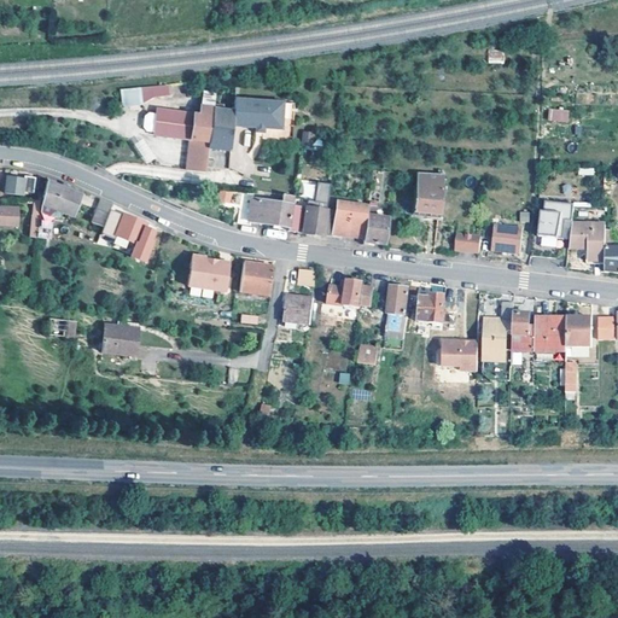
[(488,50),(488,63),(505,63),(505,50),(488,50)]
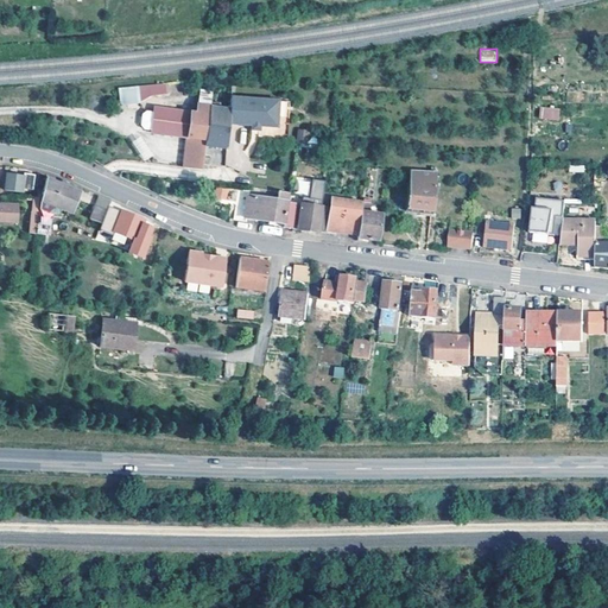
[(165,83),(119,87),(120,101),(166,96),(165,83)]
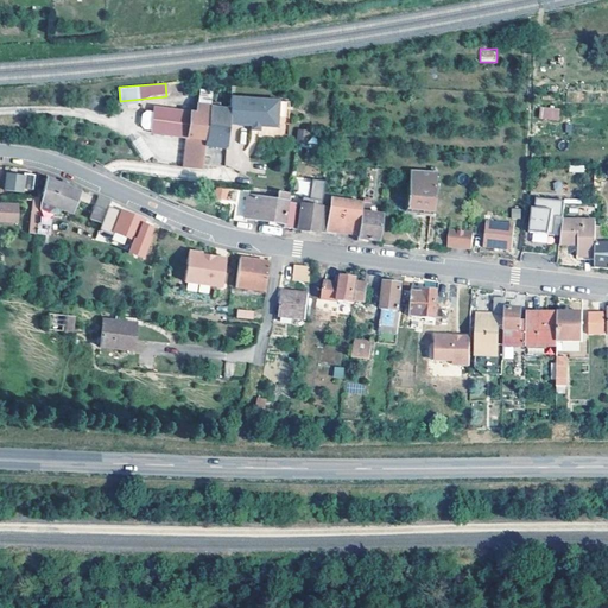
[(195,113),(152,107),(151,112),(149,130),(149,132),(185,137),(181,168),(200,170),(203,147),(203,141),(207,102),(209,90),(198,89),(195,113)]
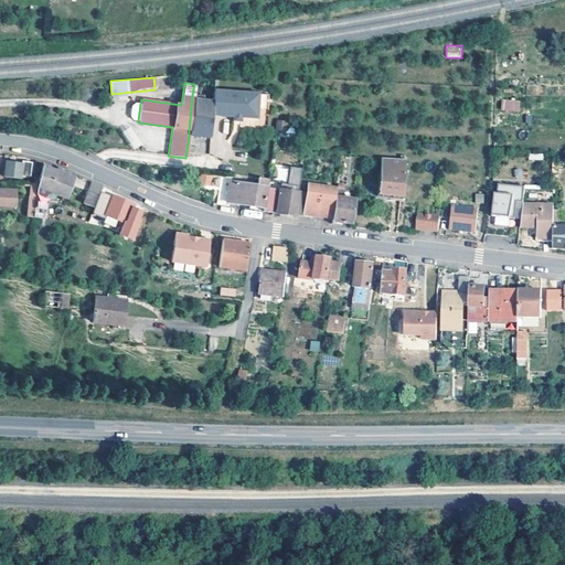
[(258,93),(214,91),(213,98),(211,116),(231,118),(231,121),(241,123),(241,119),(257,119),(258,93)]
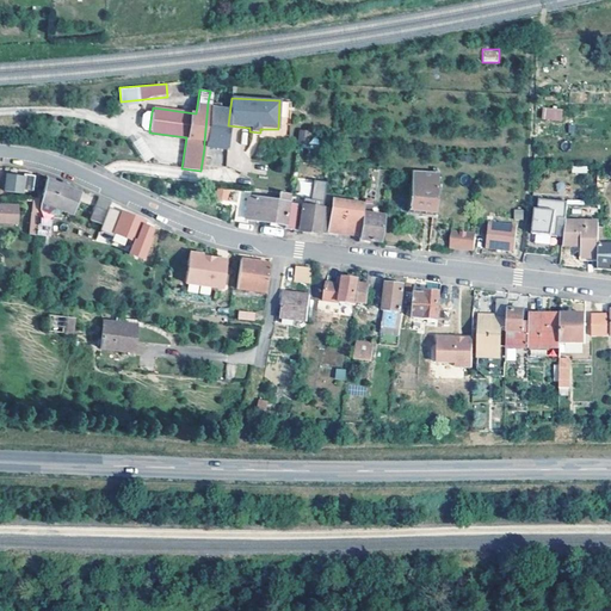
[(208,103),(204,142),(227,144),(228,125),(230,106),(208,103)]
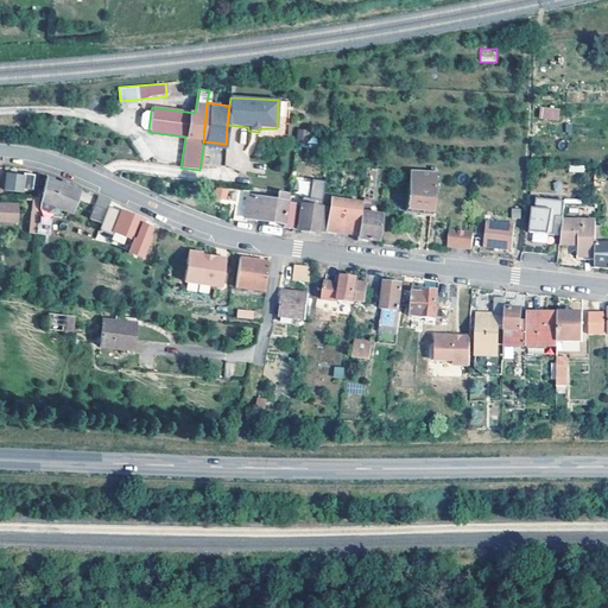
[(539,119),(559,119),(559,107),(539,107),(539,119)]
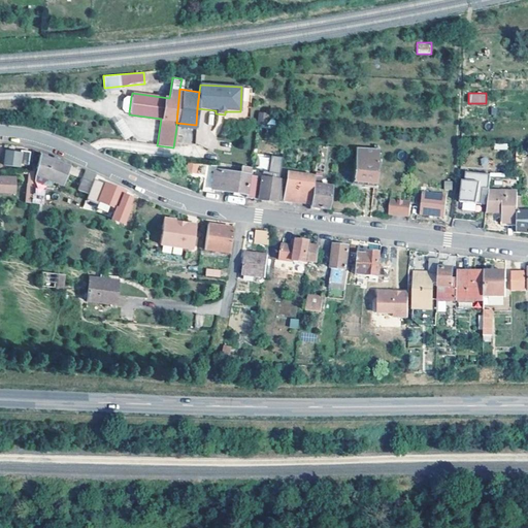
[(129,112),(131,97),(125,96),(122,99),(121,108),(123,111),(129,112)]
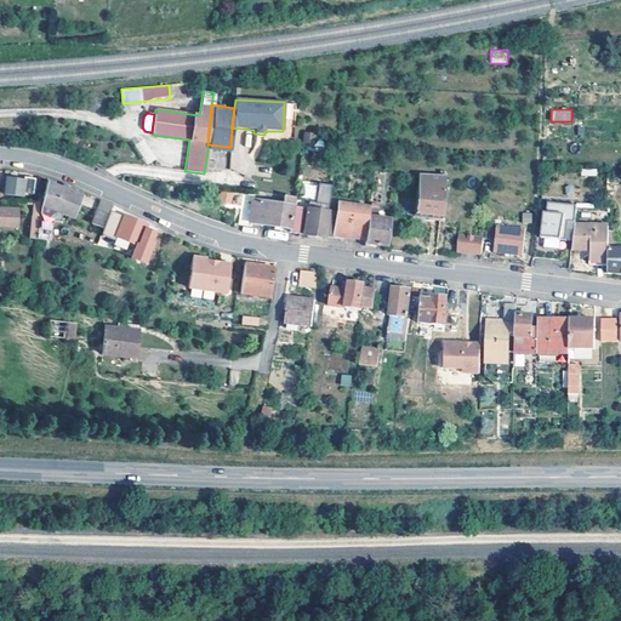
[(305,132),(302,144),(323,148),(324,136),(305,132)]
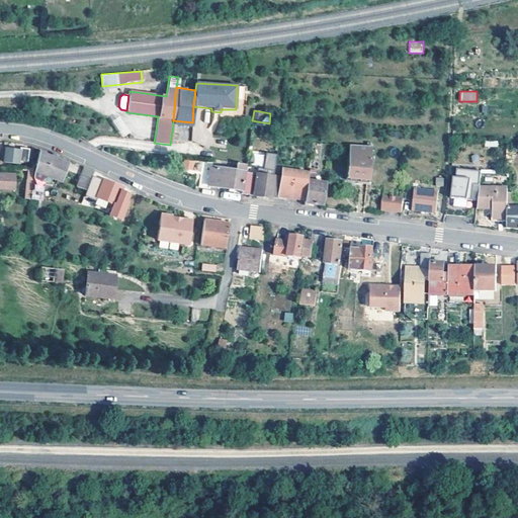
[(120,115),(112,119),(121,137),(130,133),(120,115)]
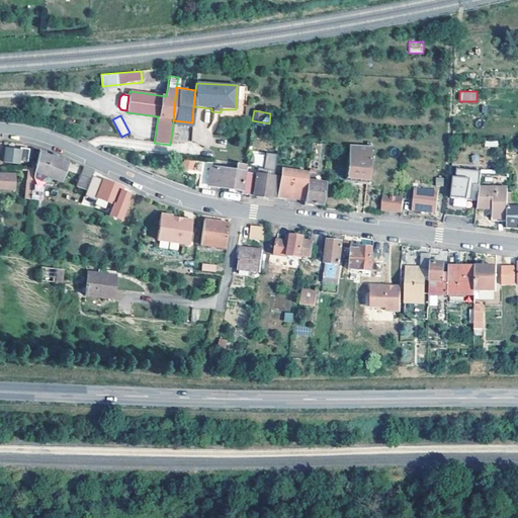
[(28,149),(5,145),(2,161),(18,164),(19,162),(26,163),(28,149)]
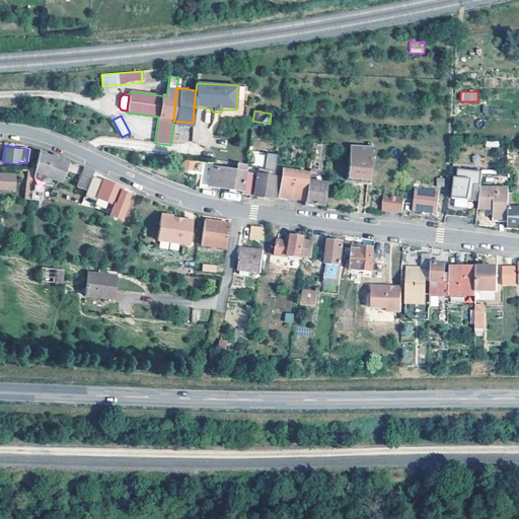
[(373,146),(349,145),(345,178),(368,181),(373,146)]
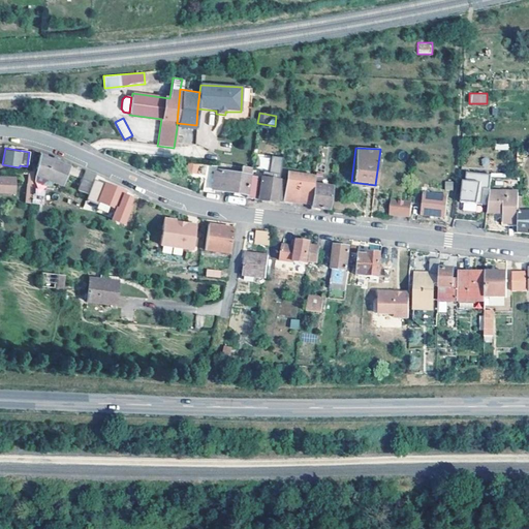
[(43,179),(52,160),(38,155),(34,176),(43,179)]
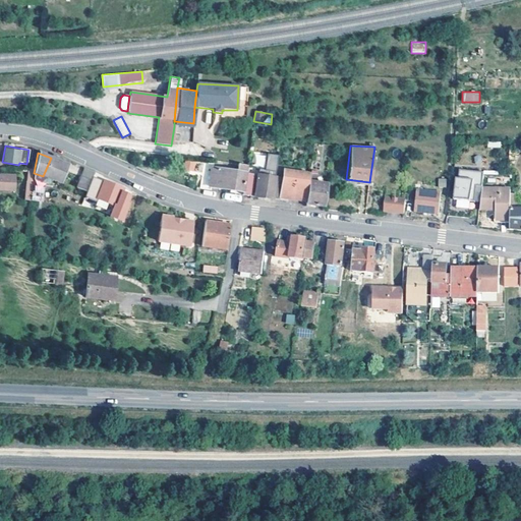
[(61,158),(52,154),(51,158),(67,164),(68,161),(61,158)]
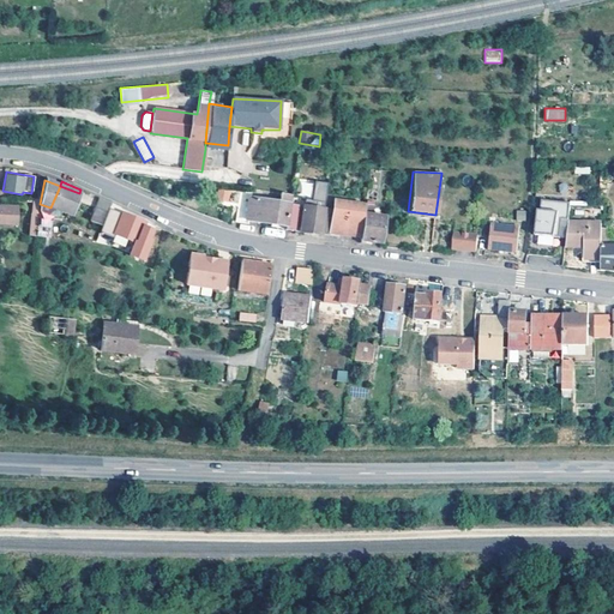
[(79,193),(60,186),(50,208),(59,210),(70,215),(79,193)]
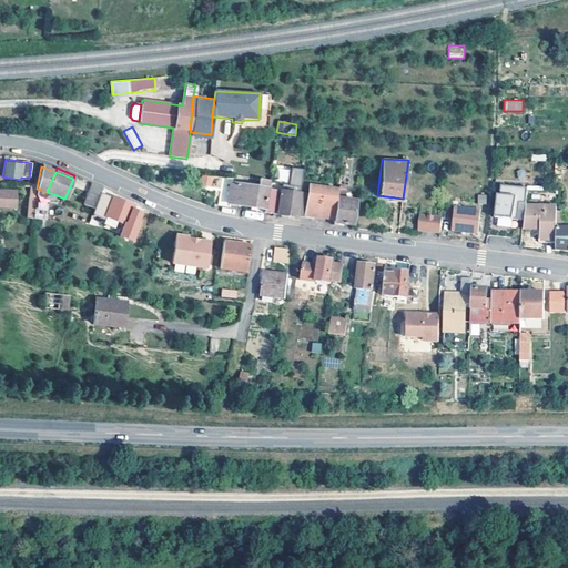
[(269,181),(259,179),(257,188),(232,183),(230,204),(264,209),(263,212),(274,214),(277,190),(267,189),(269,181)]
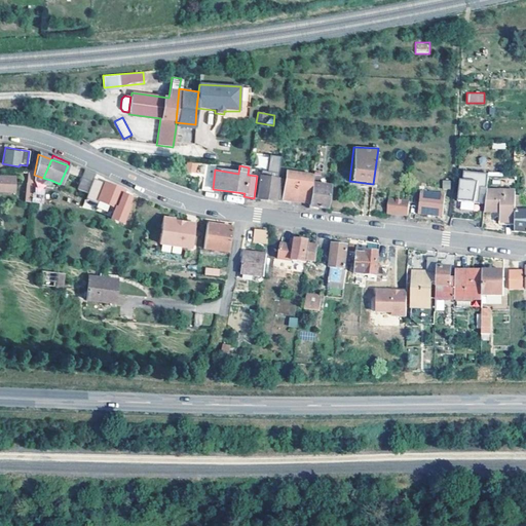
[(77,190),(86,193),(91,178),(94,173),(89,171),(85,168),(77,190)]
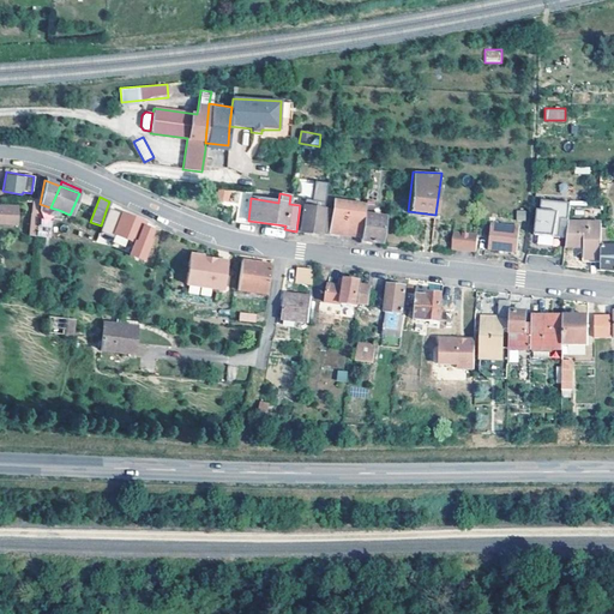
[(324,209),(320,232),(359,236),(363,205),(325,199),(324,209)]
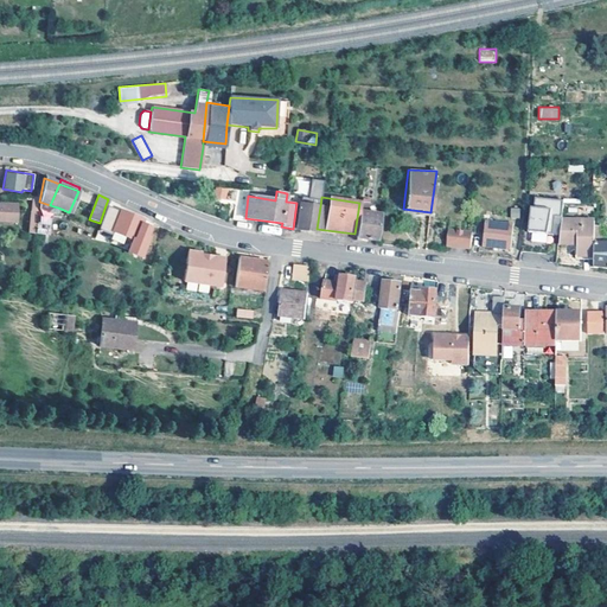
[(359,203),(355,234),(355,237),(377,240),(381,215),(365,212),(366,203),(359,202),(359,203)]
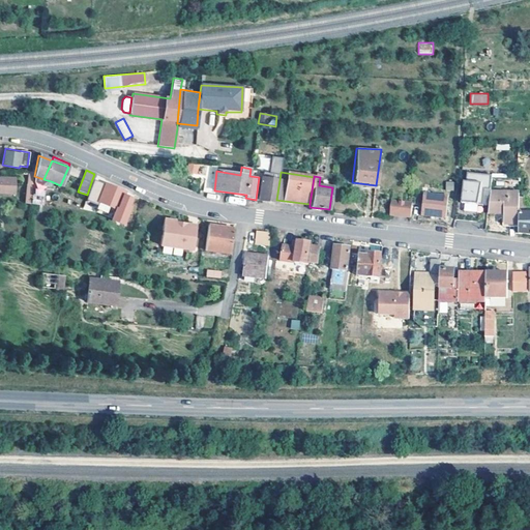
[(490,179),(465,177),(464,183),(463,183),(461,202),(455,202),(454,218),(480,222),(481,212),(487,213),(489,194),(490,179)]
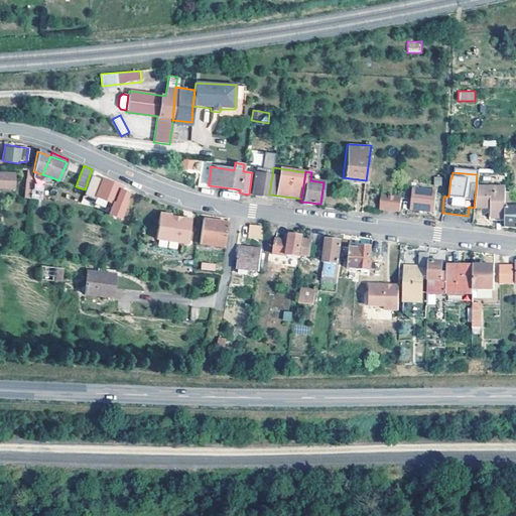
[(0,188),(13,189),(14,174),(0,173),(0,188)]
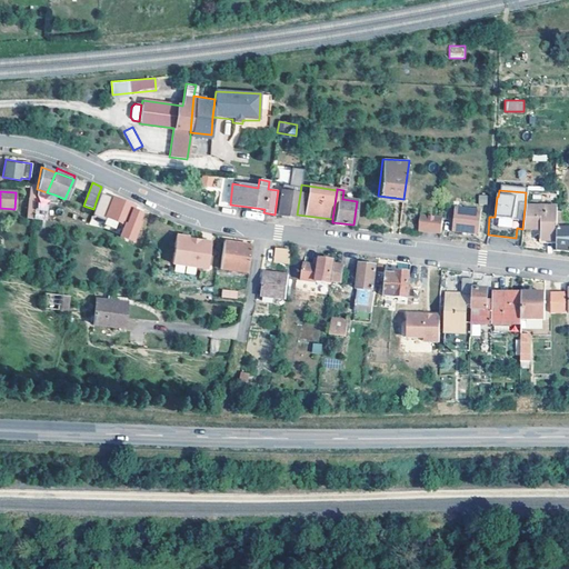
[(297,217),(297,215),(300,193),(281,191),(277,215),(297,217)]
